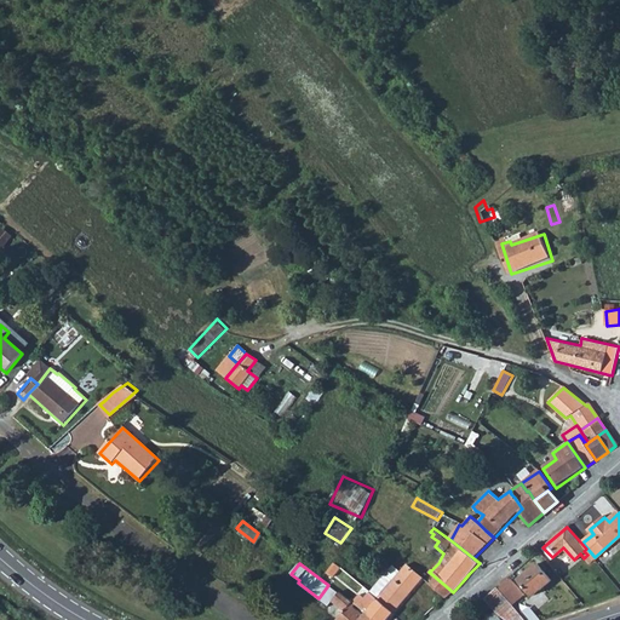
[(336,563),(328,573),(333,578),(342,568),(336,563)]
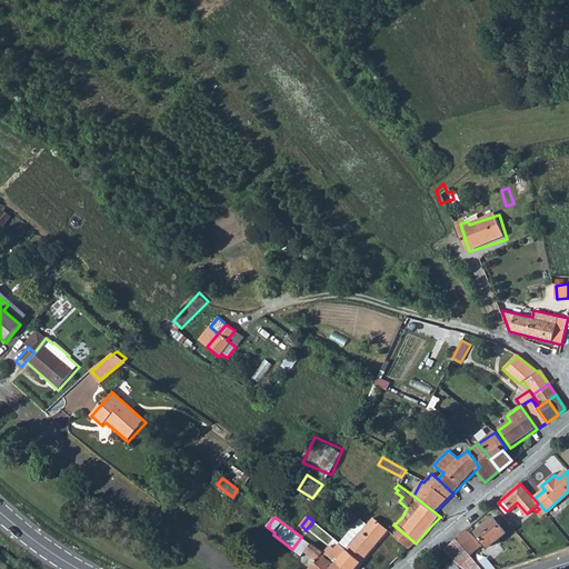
[(475,531),(487,547),(503,532),(491,517),(475,531)]
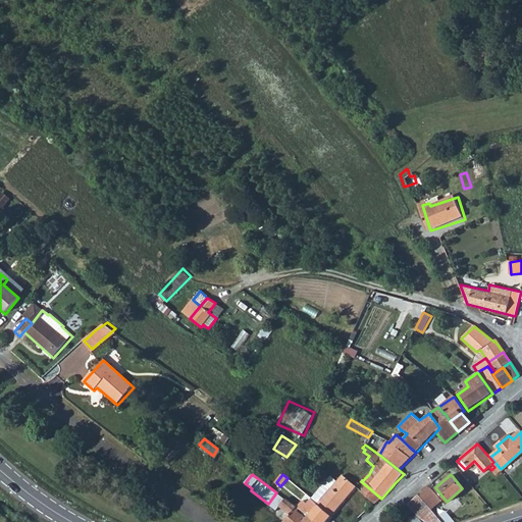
[(313,500),(331,515),(356,487),(344,476),(332,489),(326,483),(313,500)]
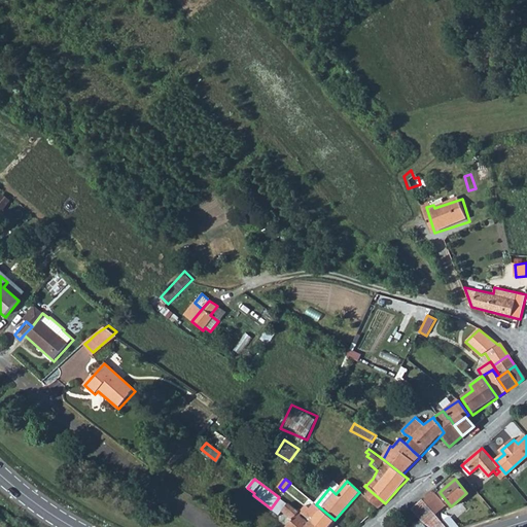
[(364,486),(363,488),(367,492),(363,498),(377,511),(385,503),(364,486)]
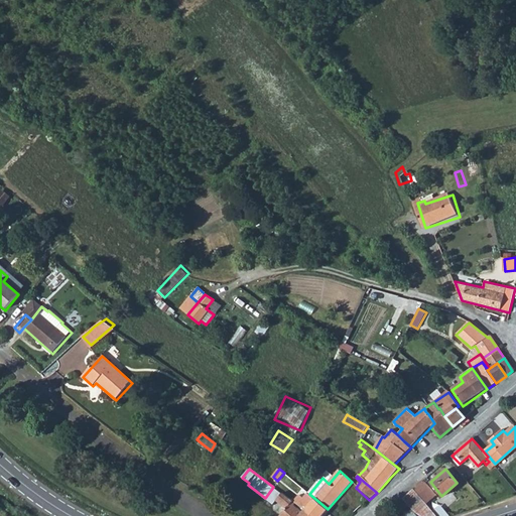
[(413,488),(414,489),(426,503),(434,496),(421,481),(413,488)]
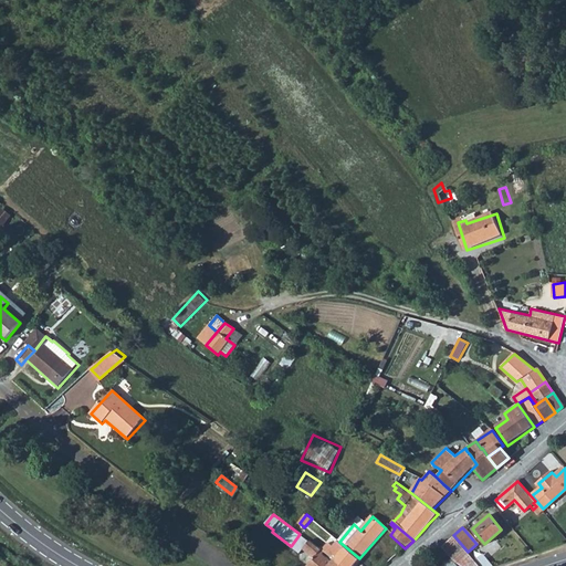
[(291,546),(301,553),(303,549),(314,558),(307,565),(306,565),(341,565),(324,552),(300,534),(291,546)]
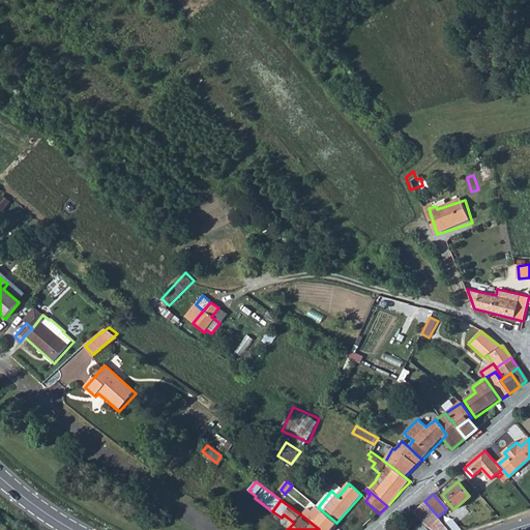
[(414,512),(429,529),(449,529),(438,517),(425,502),(414,512)]
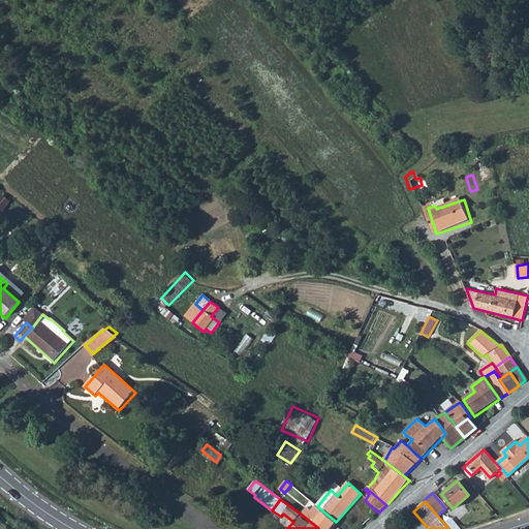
[(303,516),(318,528),(330,528),(336,522),(317,506),(313,510),(309,507),(303,516)]
